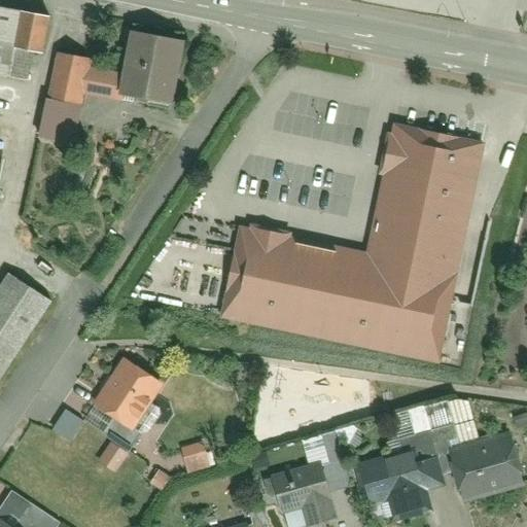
[(30,44),(36,4),(7,0),(0,0),(0,70),(26,74),(30,44)]
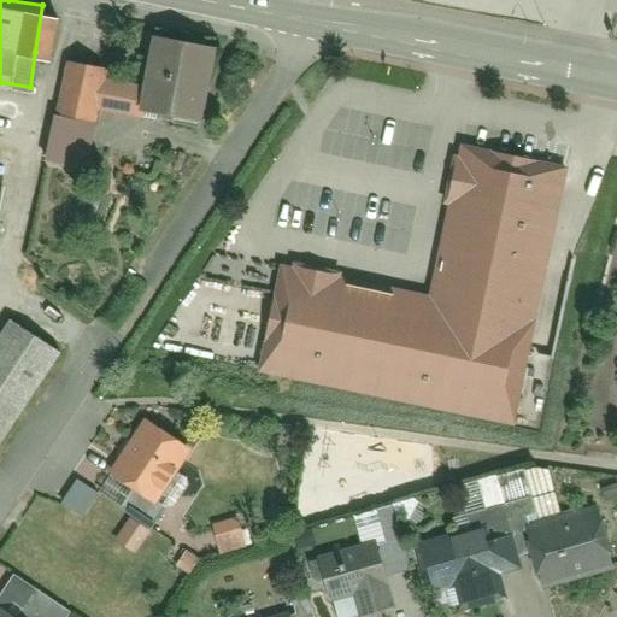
[(74,10),(42,5),(35,52),(66,56),(74,10)]
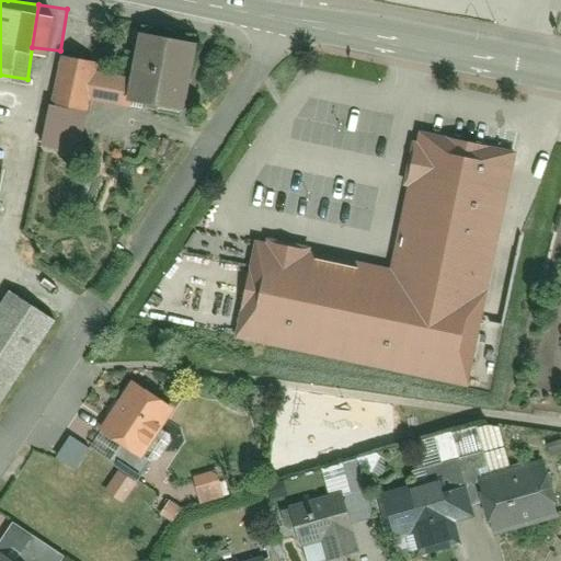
[(199,113),(213,36),(157,26),(147,80),(142,103),(199,113)]
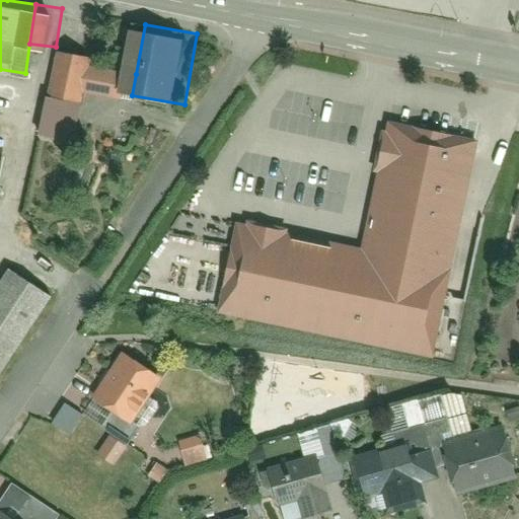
[(97,54),(69,49),(55,130),(46,182),(74,188),(91,88),(95,67),(97,54)]
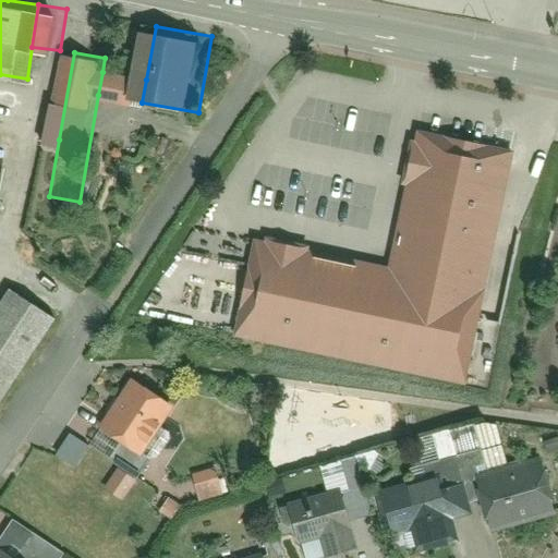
[(98,95),(142,102),(146,80),(102,72),(98,95)]
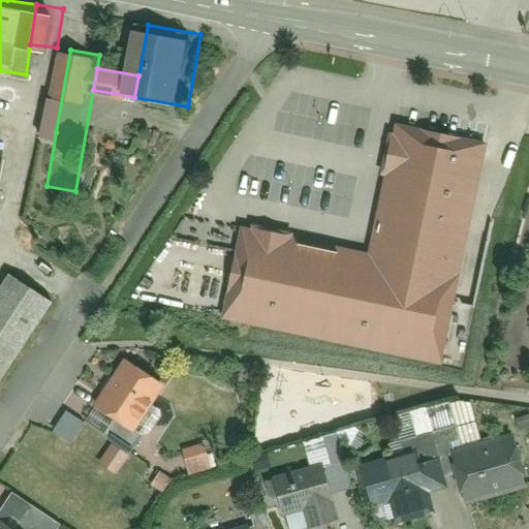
[(47,186),(56,132),(1,123),(0,125),(0,189),(44,197),(47,186)]
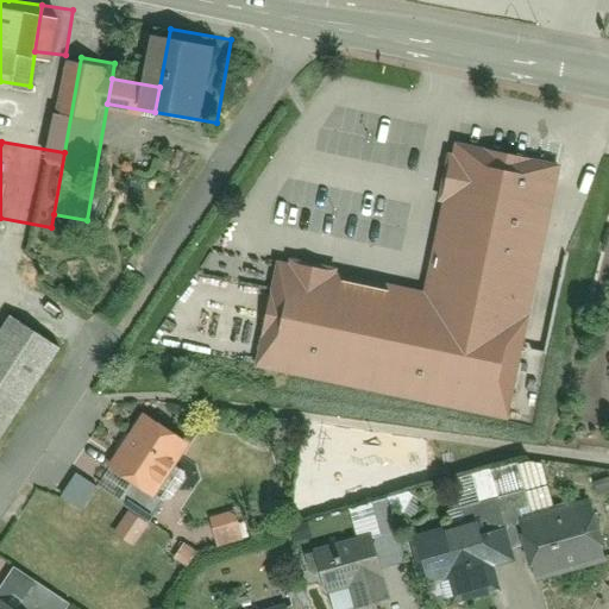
[(431,294),(289,267),(263,368),(521,422),(540,319),(535,319),(570,168),(466,146),(431,294)]
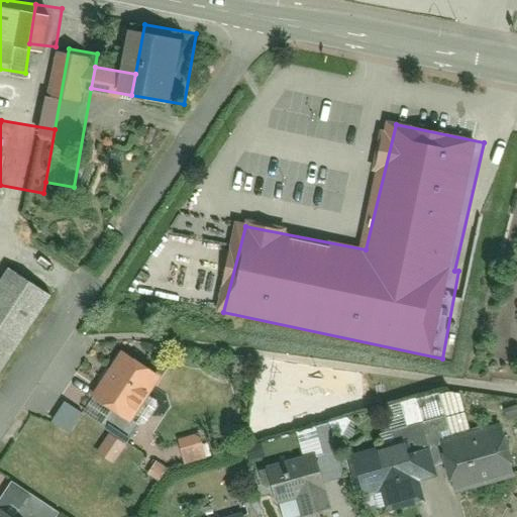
[(0,384),(60,296),(12,264),(0,281),(0,384)]
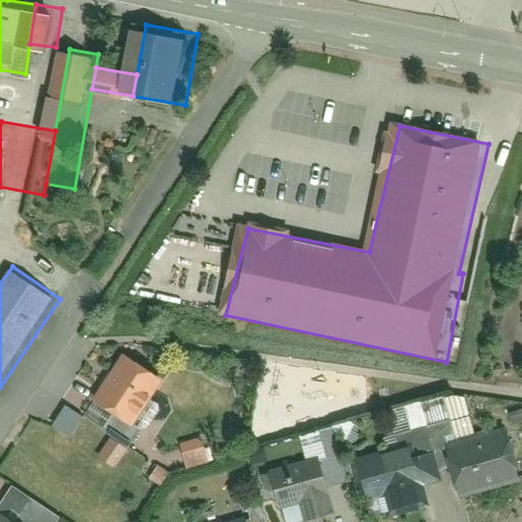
[(160,383),(120,358),(82,417),(129,448),(142,429),(134,424),(160,383)]
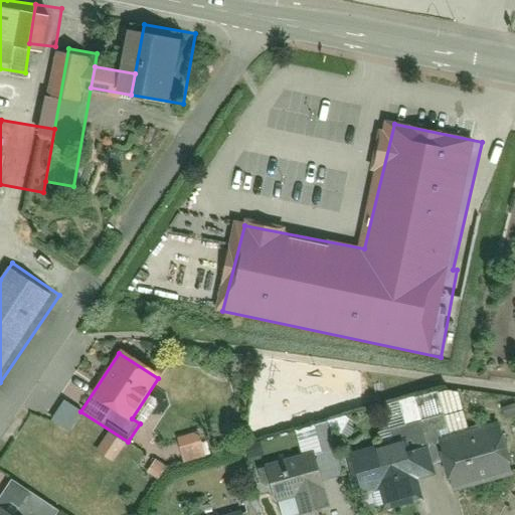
[(67,432),(80,411),(62,399),(49,419),(67,432)]
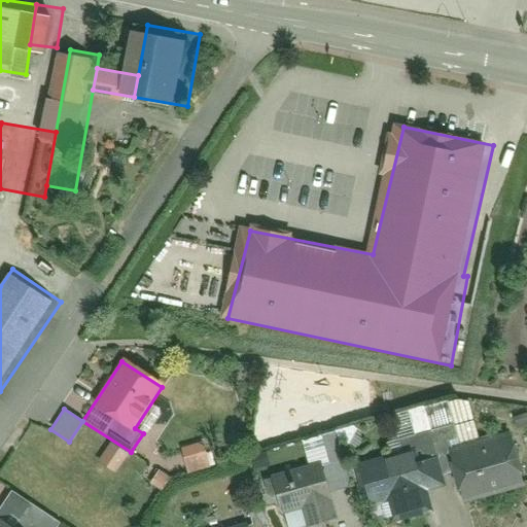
[(508,431),(451,450),(468,502),(525,485),(508,431)]
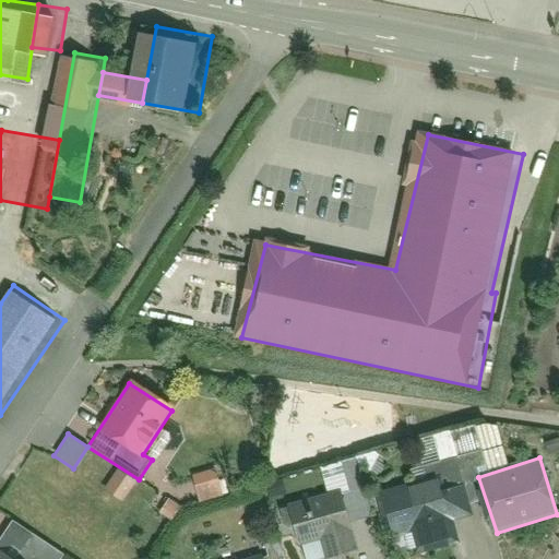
[(115,470),(105,492),(126,501),(135,478),(115,470)]
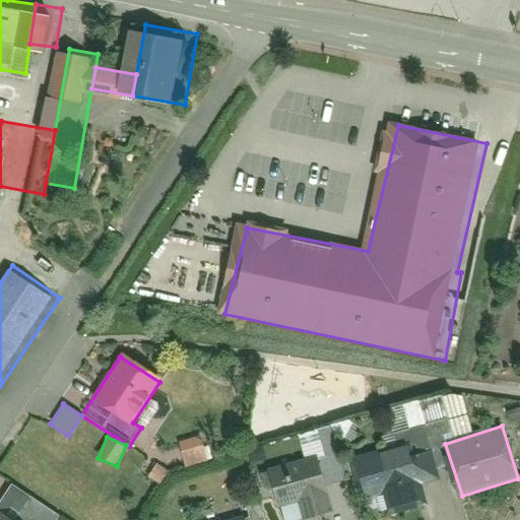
[(405,439),(349,456),(370,519),(425,502),(405,439)]
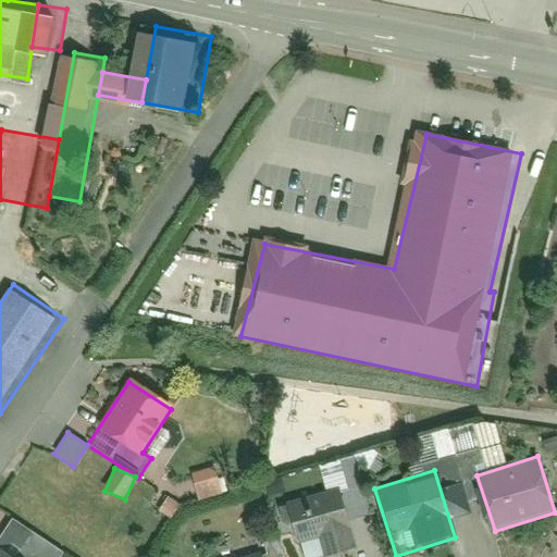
[(193,480),(195,497),(221,494),(219,477),(193,480)]
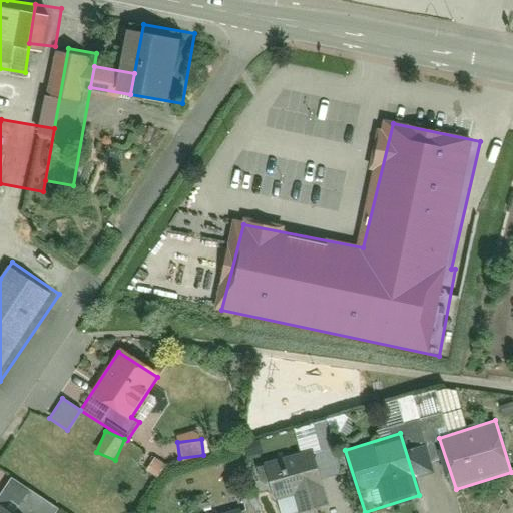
[(311,449),(252,467),(265,503),(297,492),(302,508),(328,500),(311,449)]
